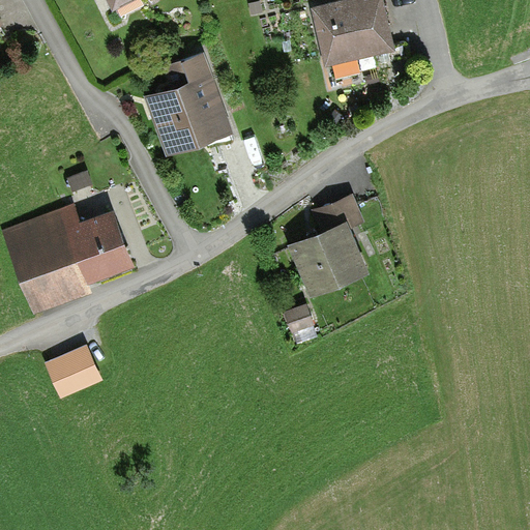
[(105,0),(112,12),(136,0),(105,0)]
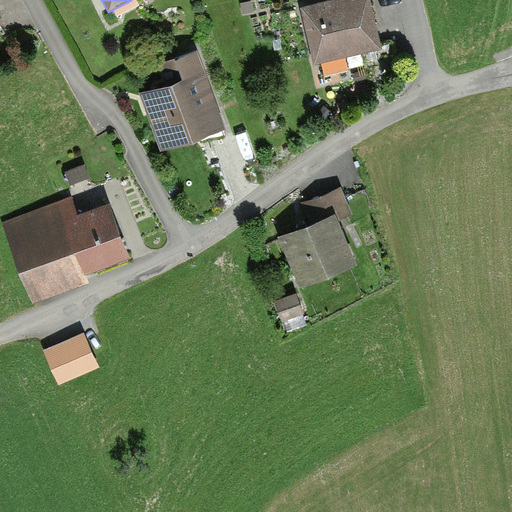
[(335,0),(330,1),(301,8),(315,64),(382,47),(370,0),(335,0)]
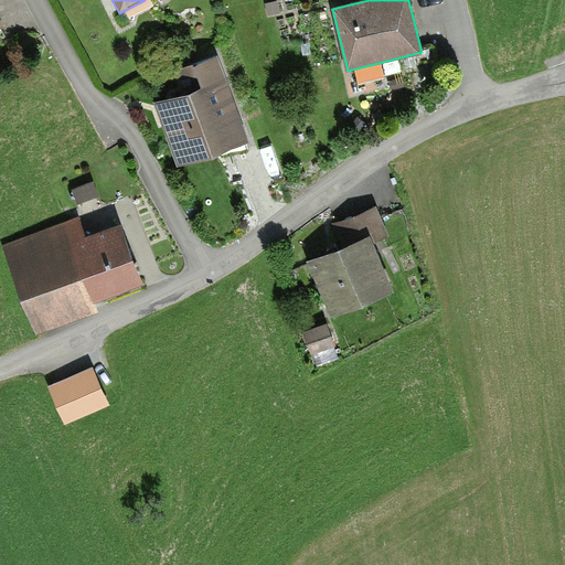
[(248,141),(217,55),(177,71),(185,95),(153,107),(174,167),(248,141)]
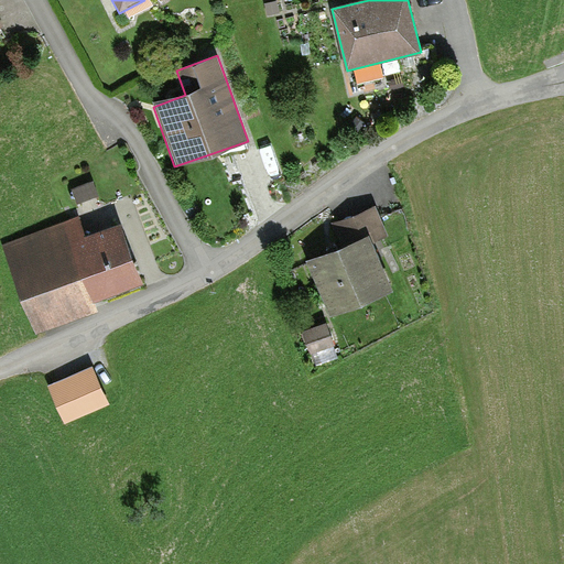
[(95,181),(72,190),(78,205),(100,196),(95,181)]
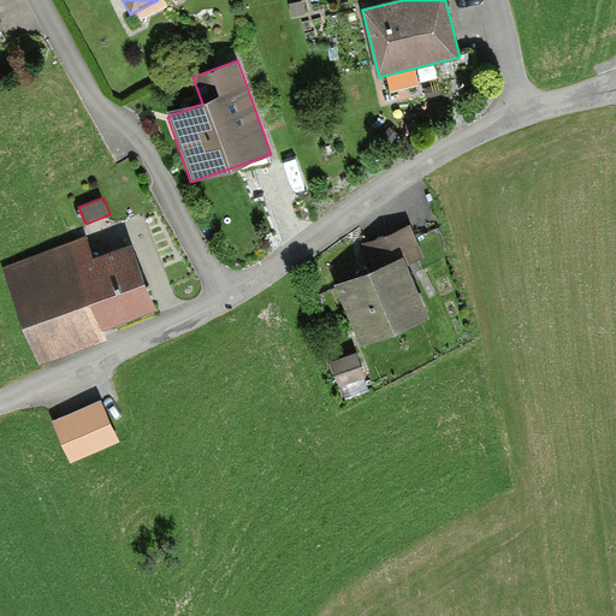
[(404,259),(408,266),(425,259),(410,224),(363,243),(374,271),(404,259)]
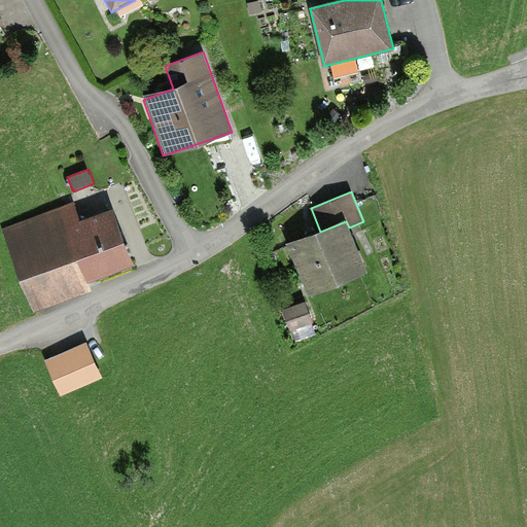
[(85,283),(134,266),(113,210),(80,222),(74,204),(4,230),(34,311),(89,291),(85,283)]
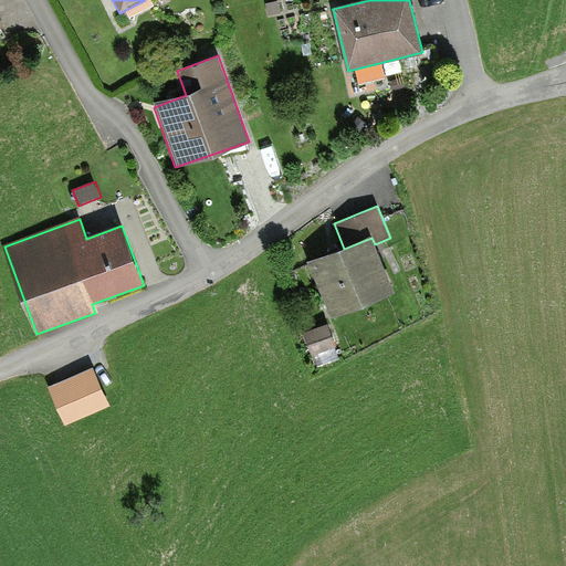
[(371,238),(344,249),(337,252),(308,264),(329,316),(394,290),(375,244),(371,238)]
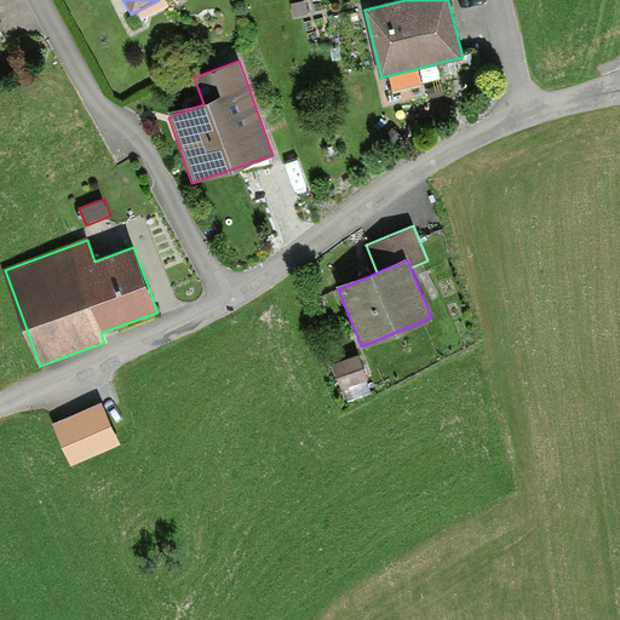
[(360,356),(333,366),(343,390),(369,380),(360,356)]
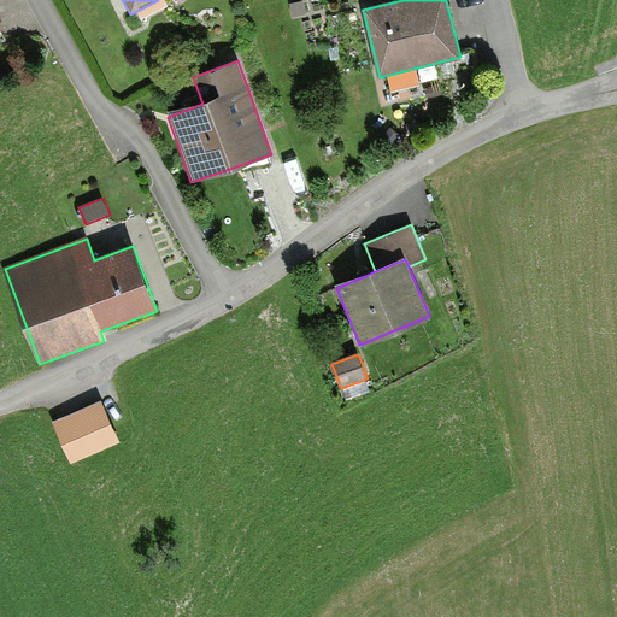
[(70,463),(118,441),(101,401),(53,422),(70,463)]
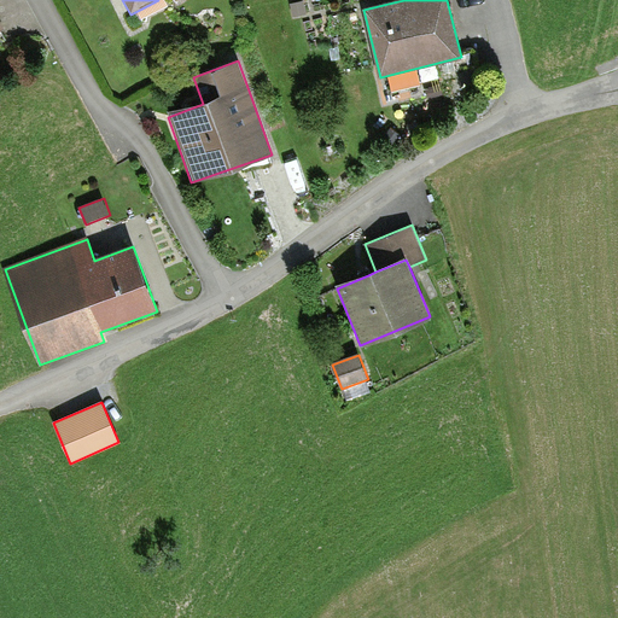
All buildings are outlined.
